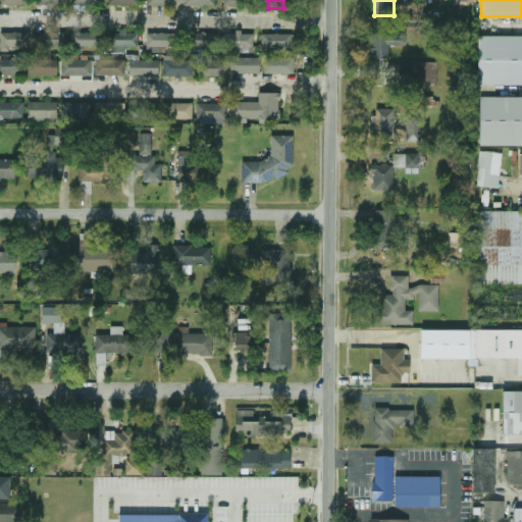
[(1,51),(9,51),(9,47),(30,46),(29,32),(0,33),(1,51)]
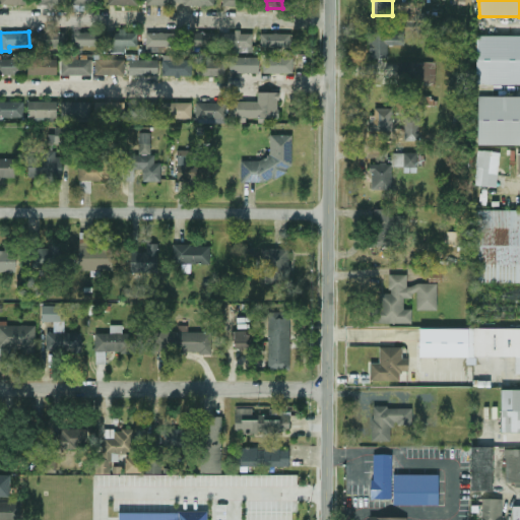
[(36,31),(36,51),(65,49),(64,31),(36,31)]
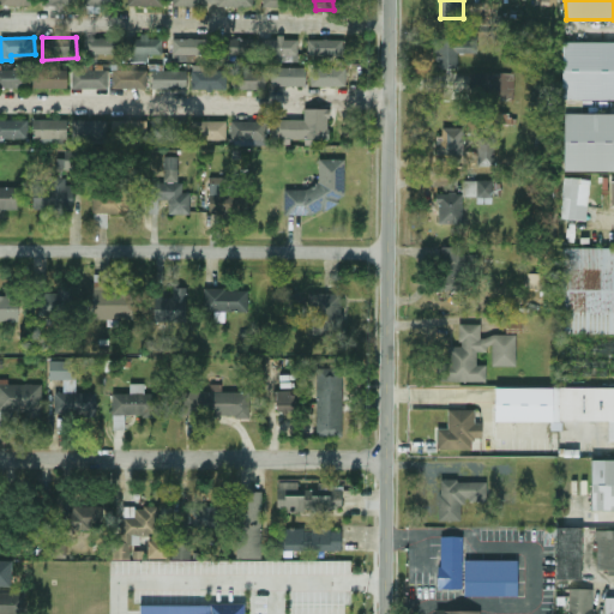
[(163,54),(163,40),(149,38),(149,37),(127,37),(127,62),(148,62),(148,54),(163,54)]
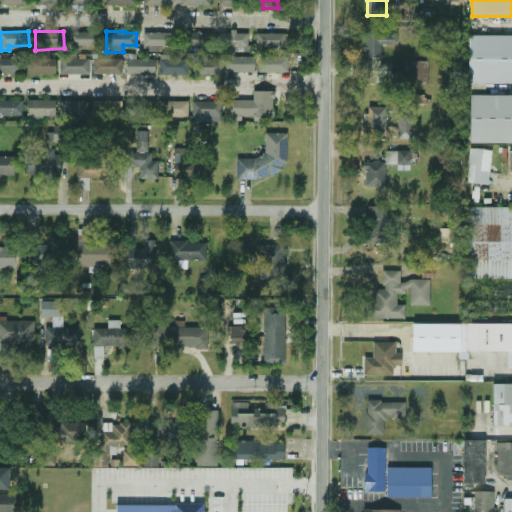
[(100,33),(70,32),(70,44),(100,46),(100,33)]
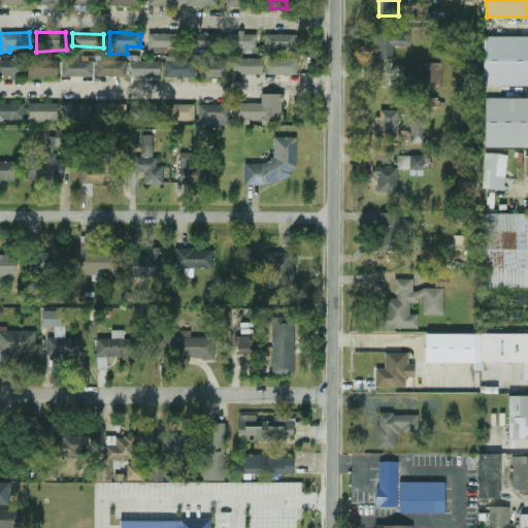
[(218,33),(197,33),(196,50),(217,50),(218,33)]
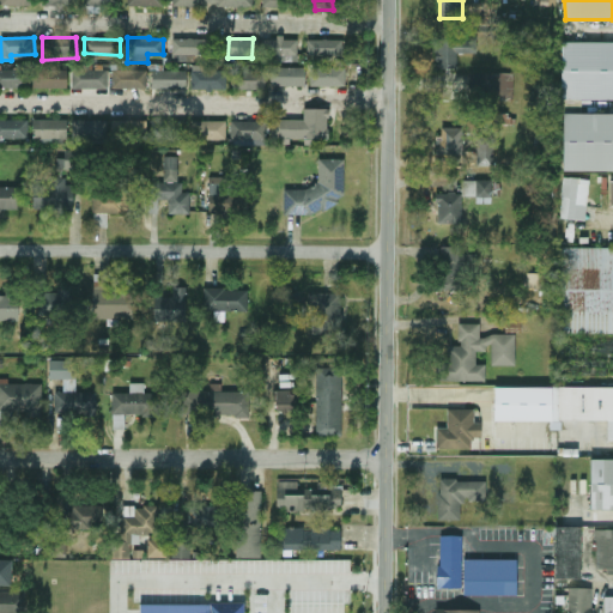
[(298,61),(297,38),(263,38),(263,61),(298,61)]
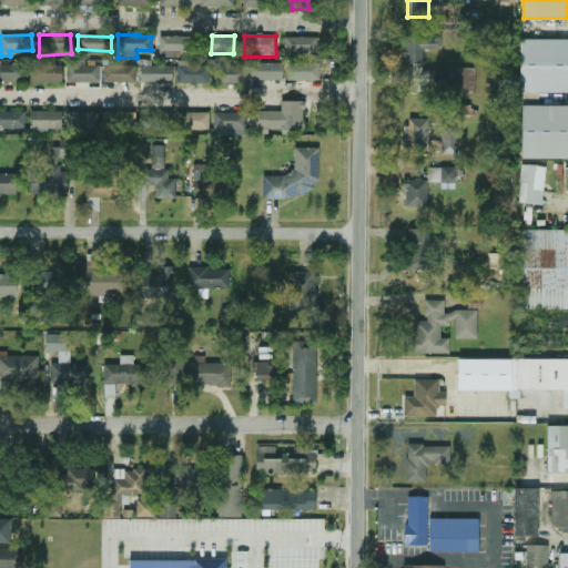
[(160,51),(192,51),(192,37),(160,37),(160,51)]
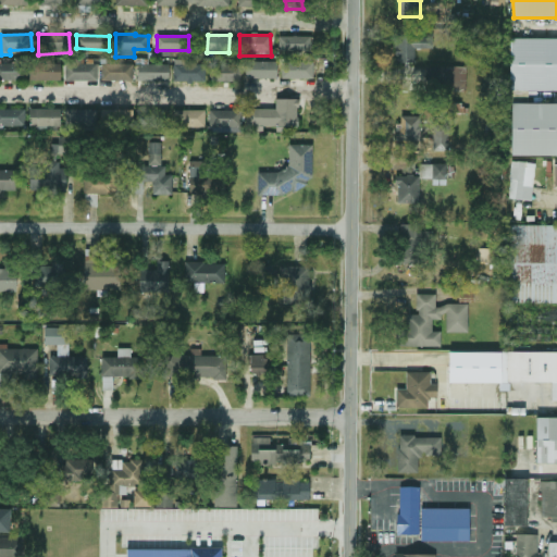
[(280,51),(311,51),(311,36),(279,37),(280,51)]
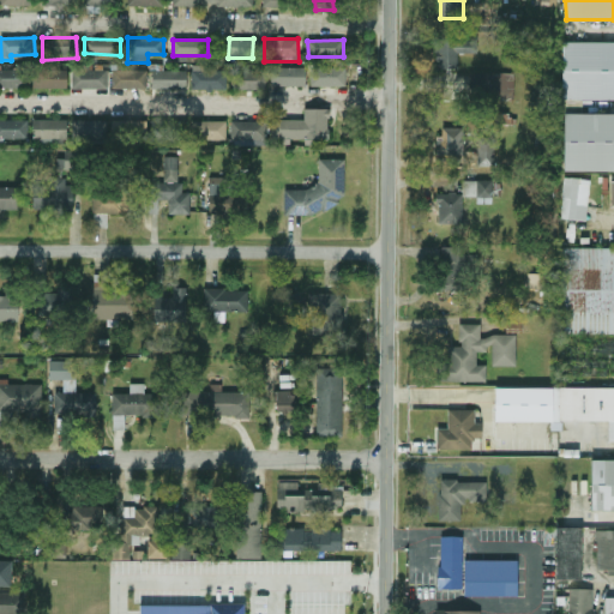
[(477,54),(477,42),(437,41),(435,68),(457,68),(458,53),(477,54)]
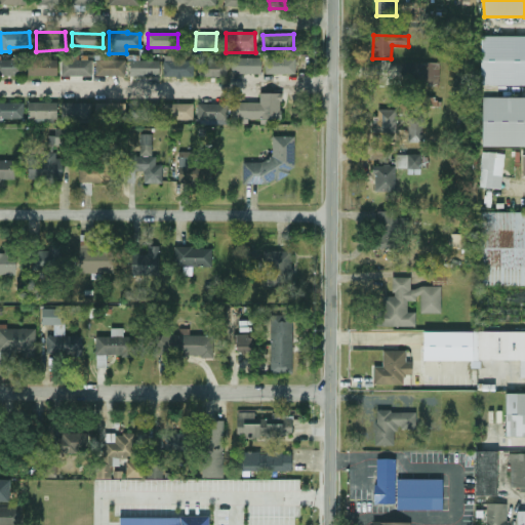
[(524,36),(482,36),(481,86),(524,85),(524,36)]
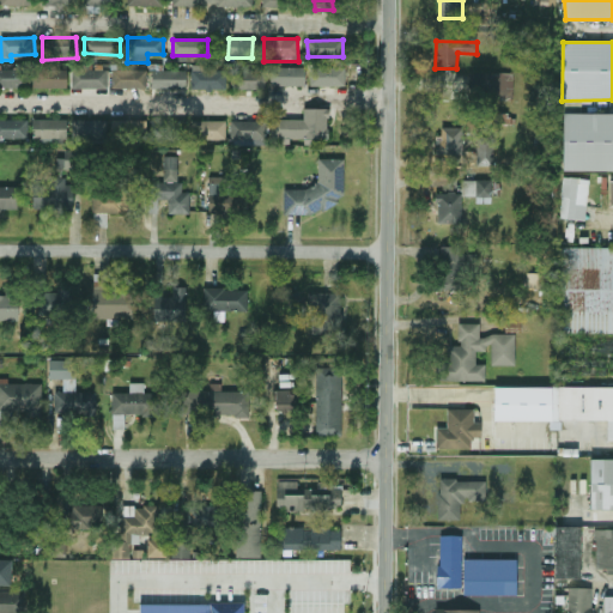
[(0,70),(0,87),(29,89),(29,65),(16,64),(16,70),(0,70)]
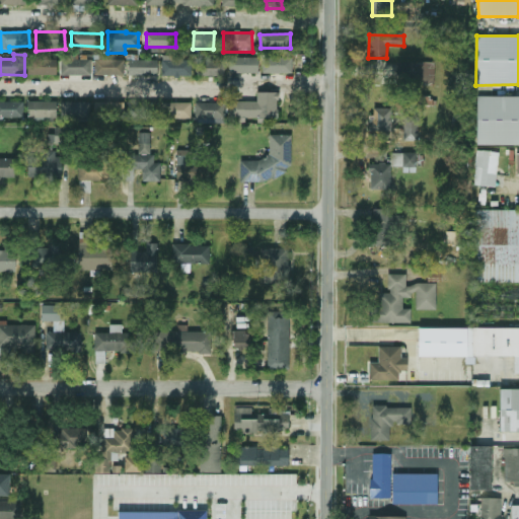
[(91,75),(92,60),(79,60),(79,55),(61,55),(61,75),(91,75)]
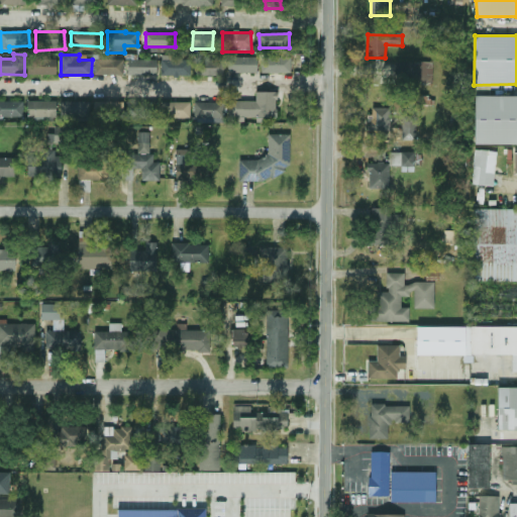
[(229,73),(257,73),(257,58),(229,57),(229,73)]
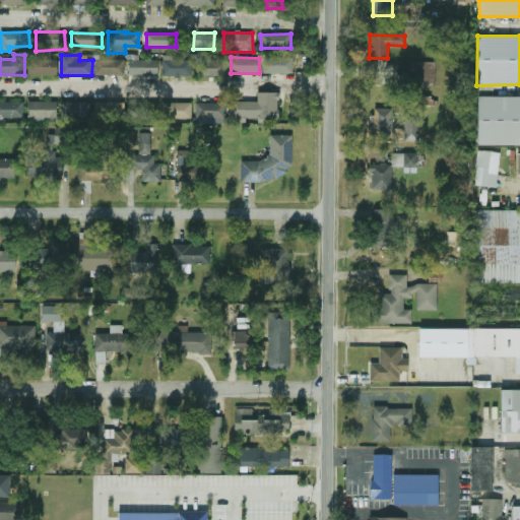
[(293,73),(293,58),(263,58),(263,73),(293,73)]
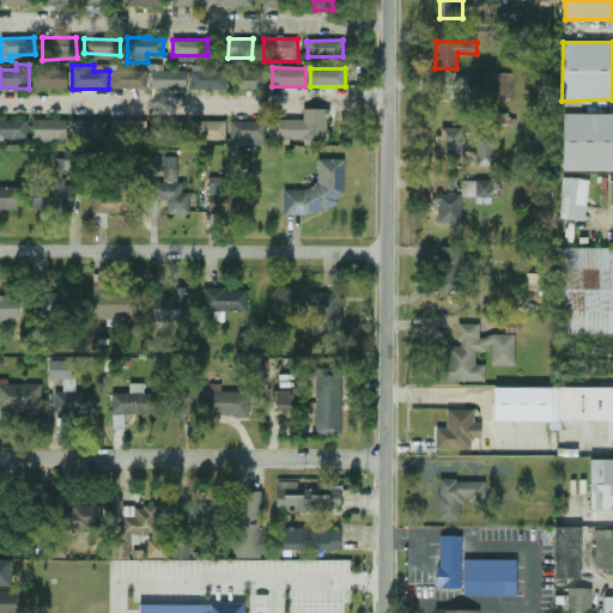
[(266,70),(232,71),(232,90),(266,90),(266,70)]
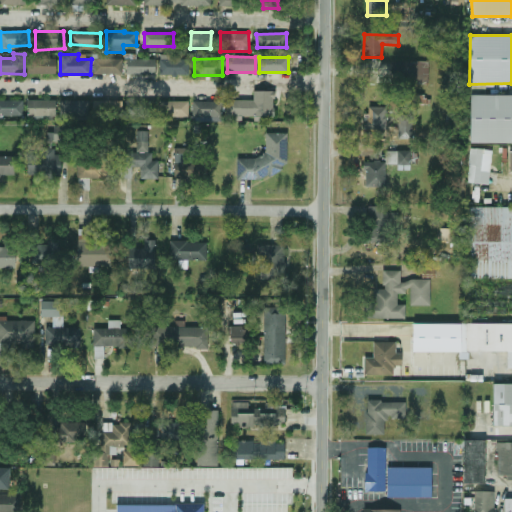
[(56,74),(56,59),(28,59),(27,74),(56,74)]
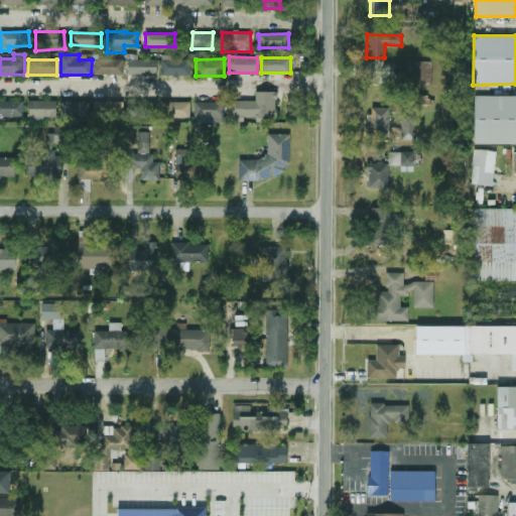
[(95,75),(124,75),(124,59),(95,59),(95,75)]
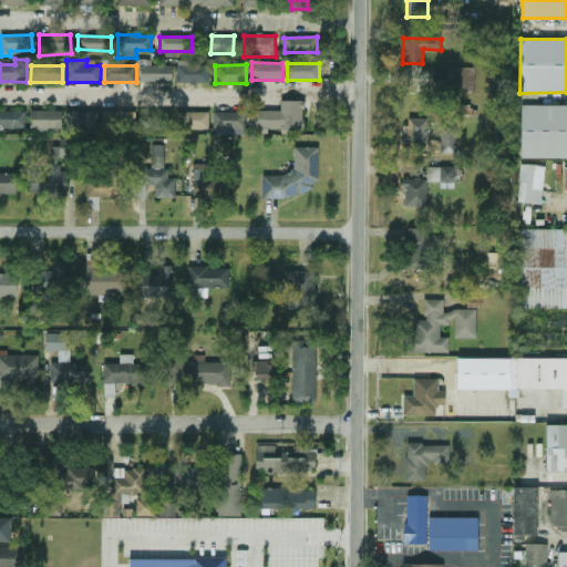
[(172,83),(173,66),(141,65),(141,82),(172,83)]
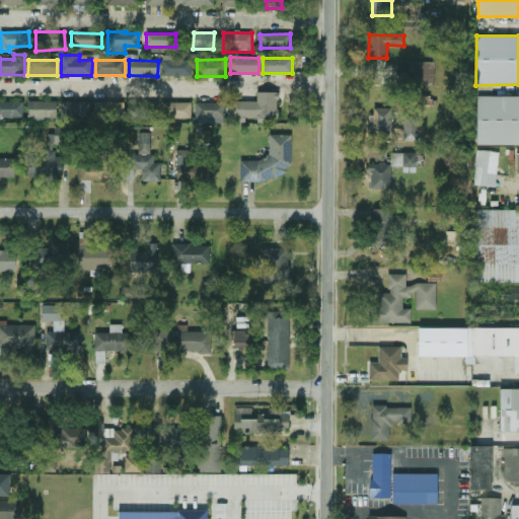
[(192,60),(161,60),(161,76),(192,76),(192,60)]
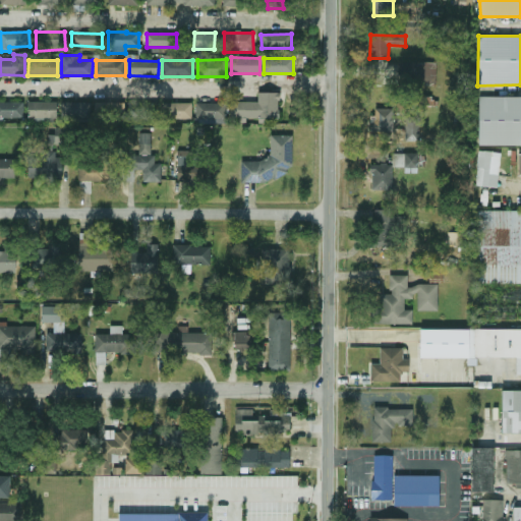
[(437,84),(437,62),(417,62),(416,84),(437,84)]
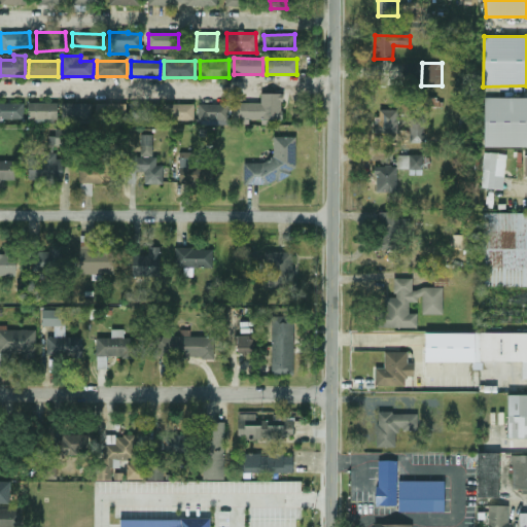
[(236,103),(235,118),(282,120),(283,94),(261,94),(260,103),(236,103)]
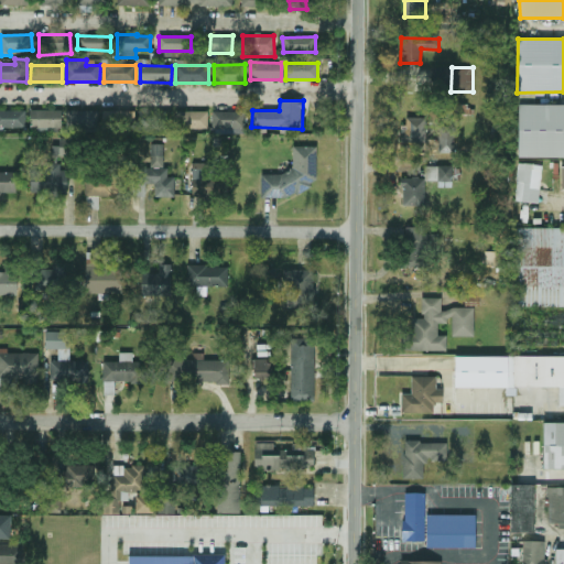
[(563,156),(563,104),(518,104),(518,156),(563,156)]
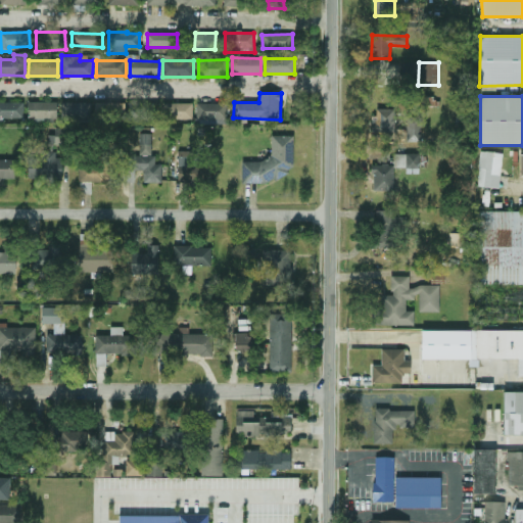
[(158,102),(130,101),(129,122),(157,123),(158,102)]
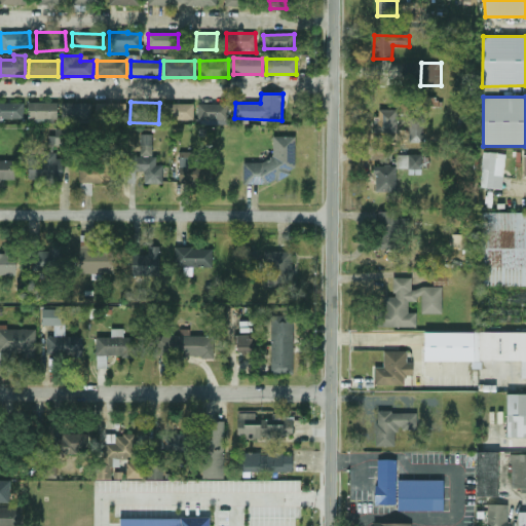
[(24,103),(0,103),(0,119),(24,119),(24,103)]
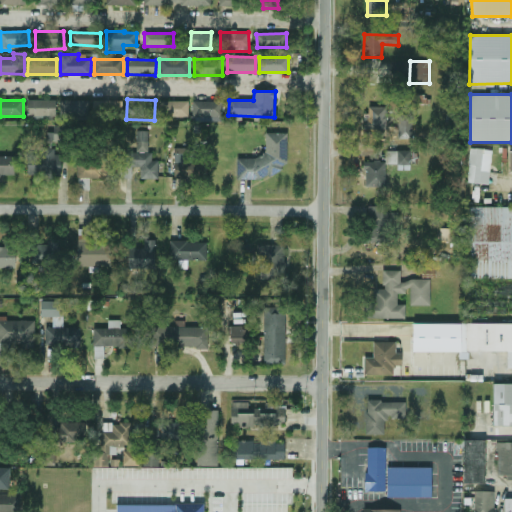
[(56,100),(28,100),(28,120),(44,120),(44,115),(56,115),(56,100)]
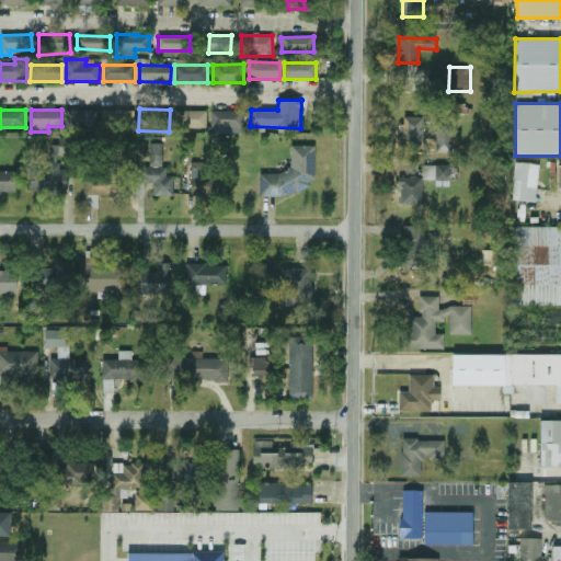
[(98,110),(67,111),(68,132),(98,132),(98,110)]
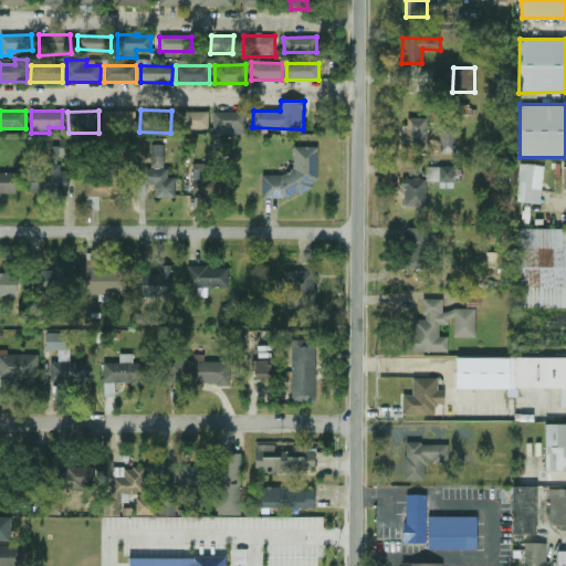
[(135,111),(103,112),(104,133),(136,132),(135,111)]
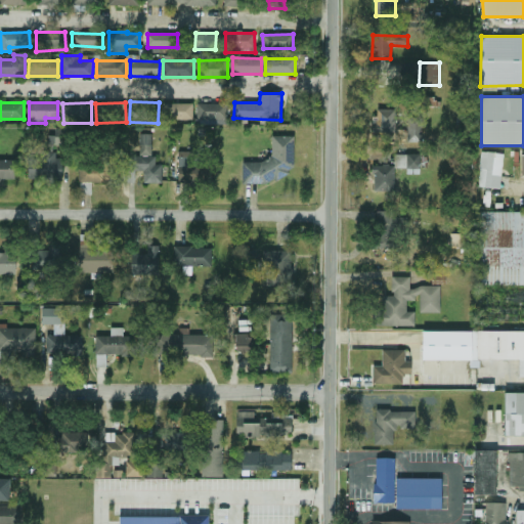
[(193,103),(166,103),(166,120),(193,120),(193,103)]
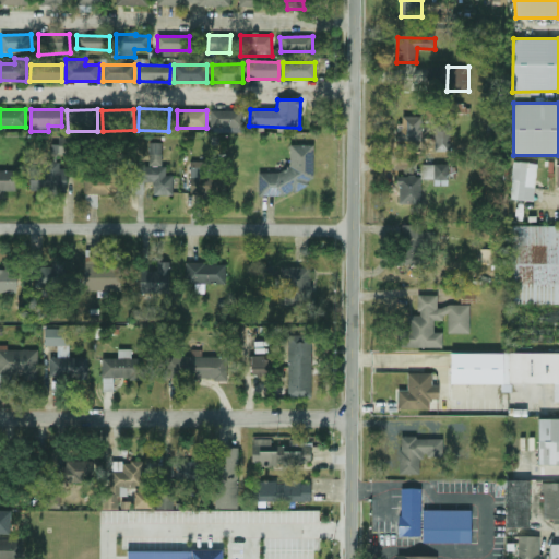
[(242,132),(242,110),(211,110),(212,133),(242,132)]
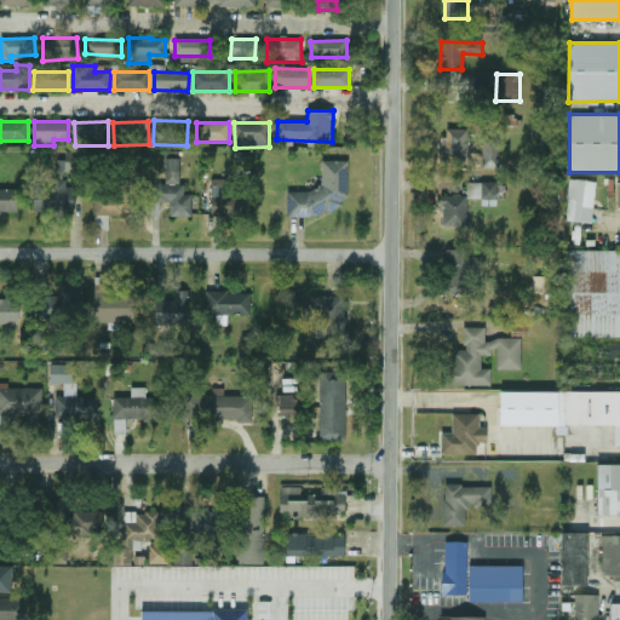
[(469,131),(443,130),(442,156),(469,156),(469,131)]
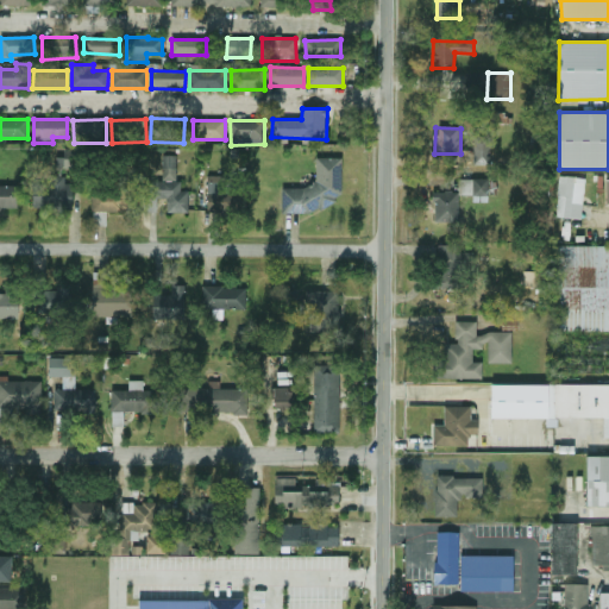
[(473,164),(490,165),(491,139),(475,138),(473,164)]
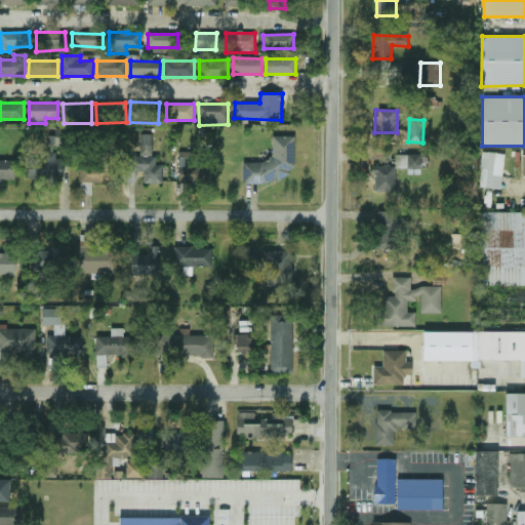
[(163,184),(163,165),(153,165),(154,134),(140,134),(140,157),(124,157),(124,183),(135,183),(135,171),(144,171),(144,184),(163,184)]
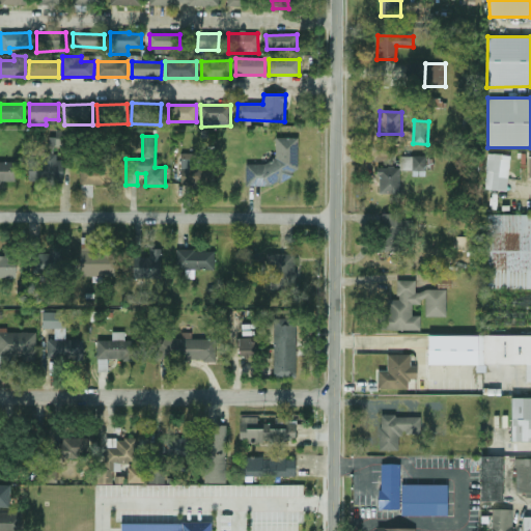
[(246,186),(290,185),(289,172),(299,171),(299,138),(275,138),(276,164),(246,164),(246,186)]
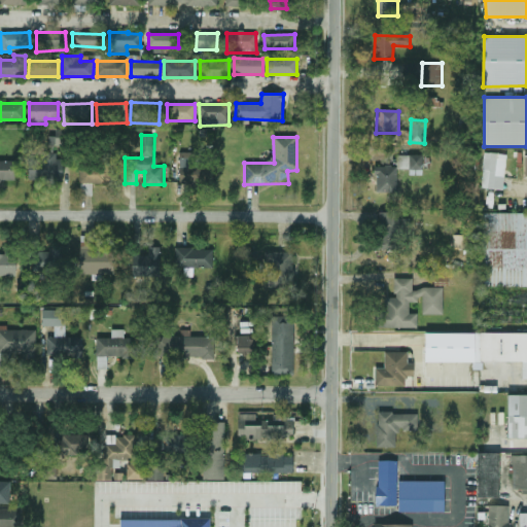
[(201,182),(200,152),(179,152),(180,183),(201,182)]
